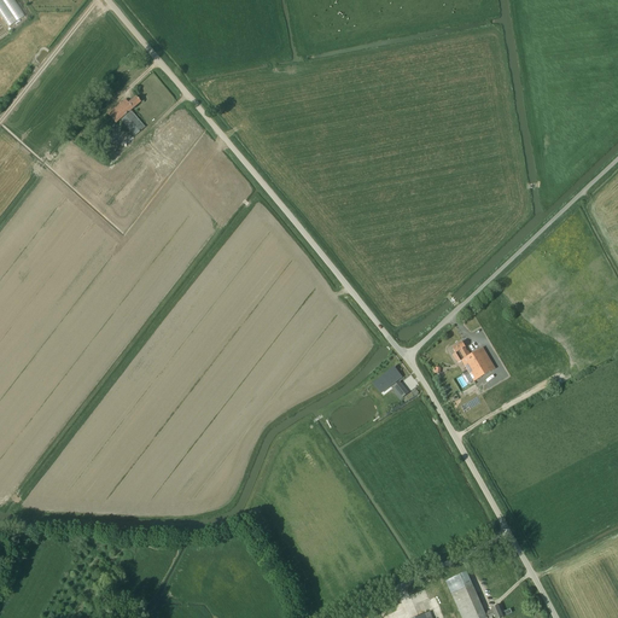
[(145,127),(130,110),(140,101),(136,97),(126,105),(122,101),(108,115),(115,123),(121,120),(134,136),(145,127)]
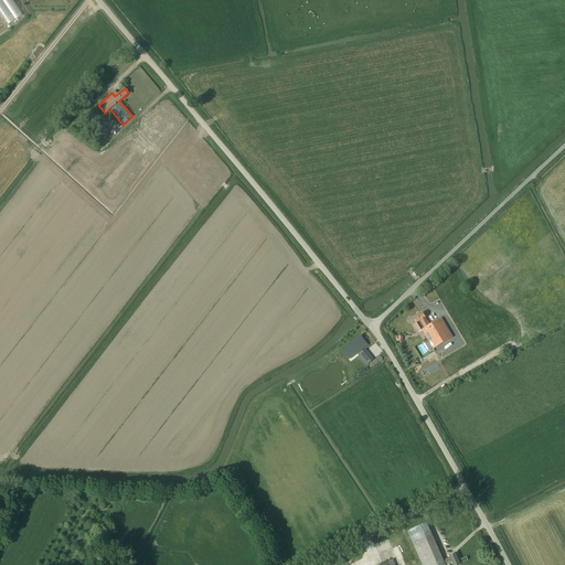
[(454,338),(441,318),(429,324),(425,318),(423,312),(414,318),(416,322),(413,324),(416,329),(417,329),(418,332),(422,330),(434,349),(454,338)]
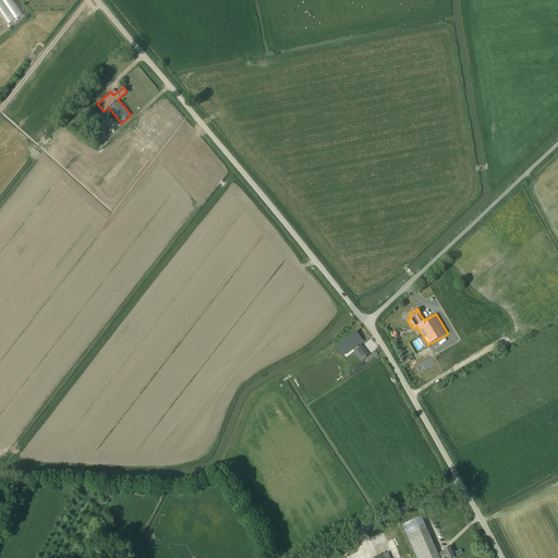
[(339,344),(346,353),(361,340),(359,337),(360,337),(358,335),(358,336),(354,332),(344,340),(339,344)]
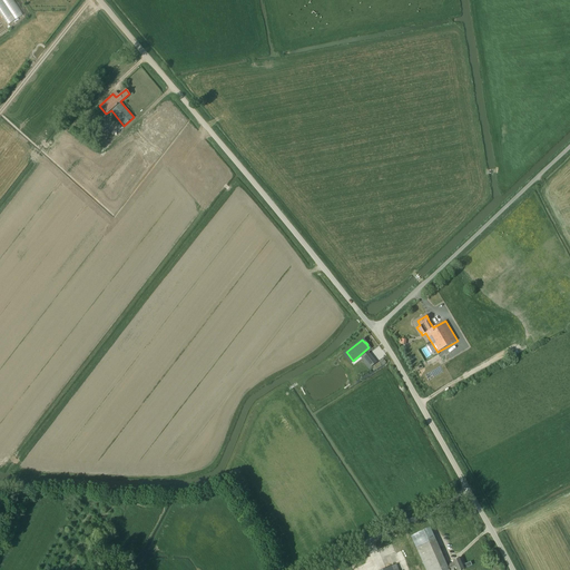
[(376,362),(369,352),(363,356),(371,366),(376,362)]
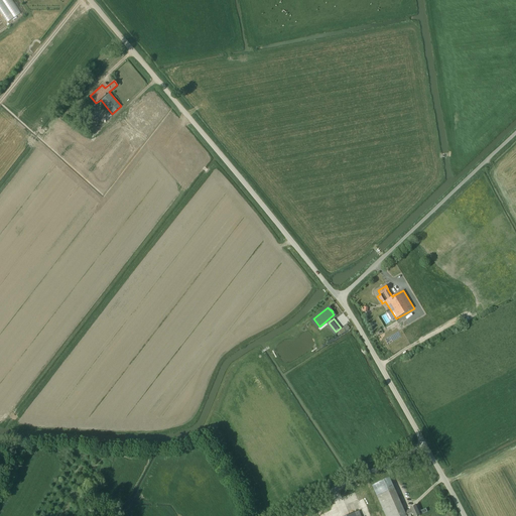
[(390,477),(372,485),(385,515),(410,515),(411,515),(413,514),(413,515),(418,515),(420,515),(427,512),(426,508),(418,511),(416,505),(410,508),(411,509),(405,512),(390,477)]
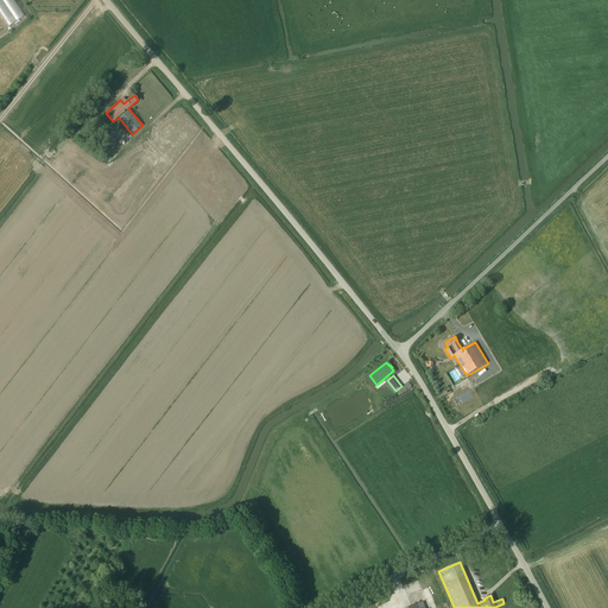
[(105,568),(97,563),(94,568),(101,572),(105,568)]
